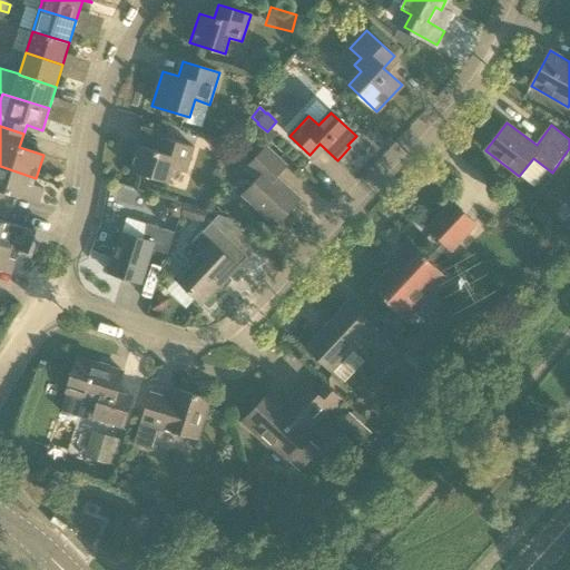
[(187,174),(195,148),(164,138),(159,151),(139,146),(131,172),(169,183),(174,169),(187,174)]
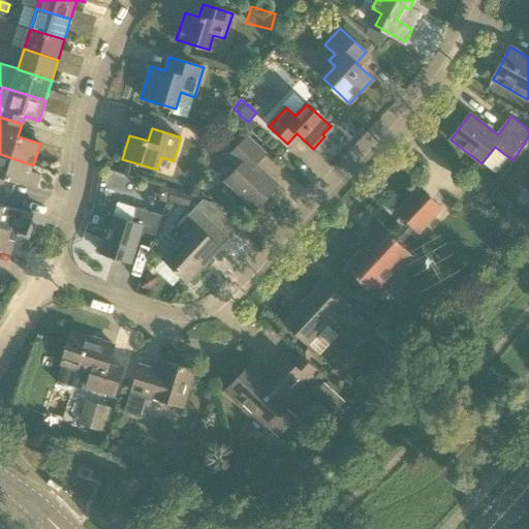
[(226,181),(256,209),(278,186),(255,165),(266,154),(247,136),(229,156),(240,166),(226,181)]
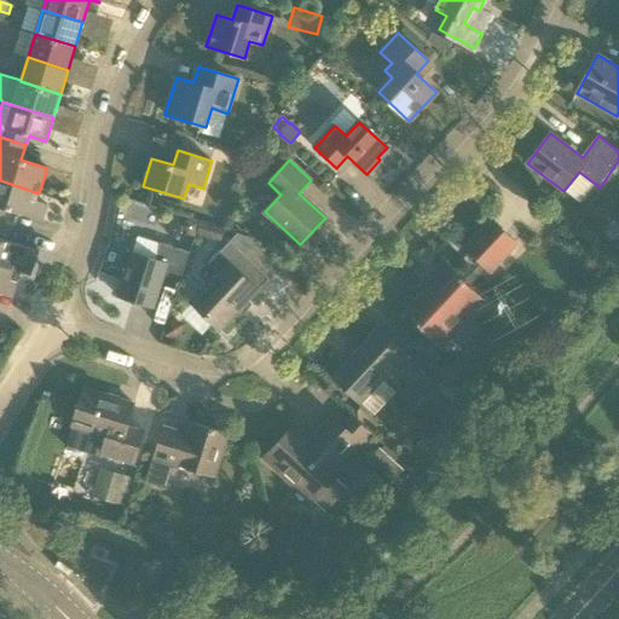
[(36,202),(39,194),(0,180),(0,223),(1,224),(6,209),(42,221),(47,204),(36,202)]
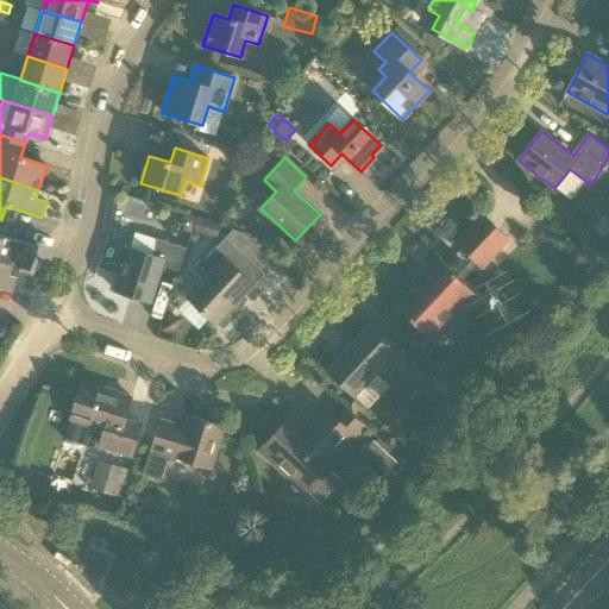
[(456,243),(483,269),(509,242),(482,215),(456,243)]
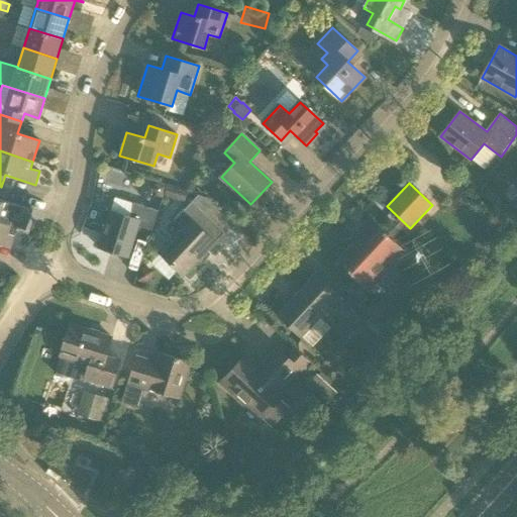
[(0,190),(1,187),(0,186),(0,221),(17,227),(19,220),(28,223),(32,209),(0,199),(0,190)]
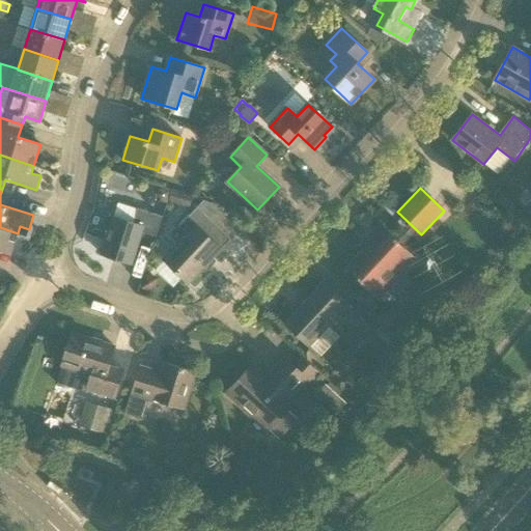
[(170,192),(167,201),(189,207),(193,197),(171,191),(170,192)]
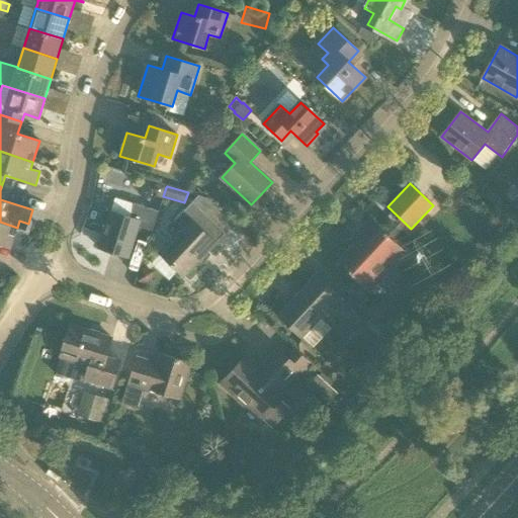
[(138,231),(152,236),(159,211),(134,203),(130,218),(110,211),(98,248),(128,258),(138,231)]
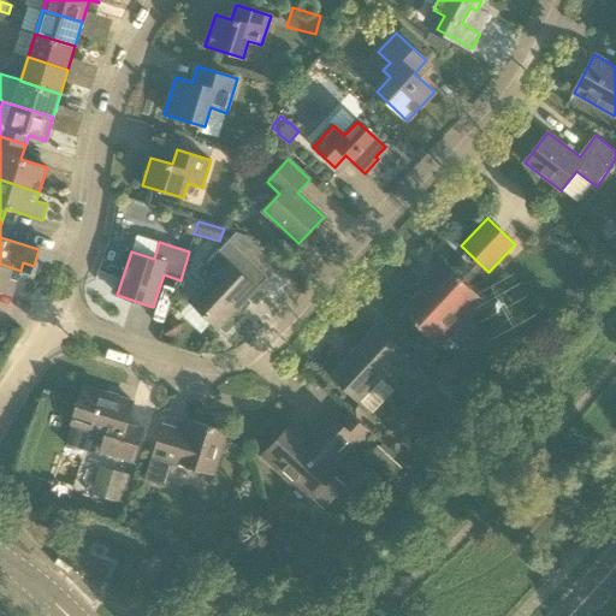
[(246,301),(247,300),(267,277),(229,242),(208,264),(217,272),(189,301),(219,329),(236,311),(237,313),(240,311),(237,309),(244,302),(246,304),(247,302),(246,301)]
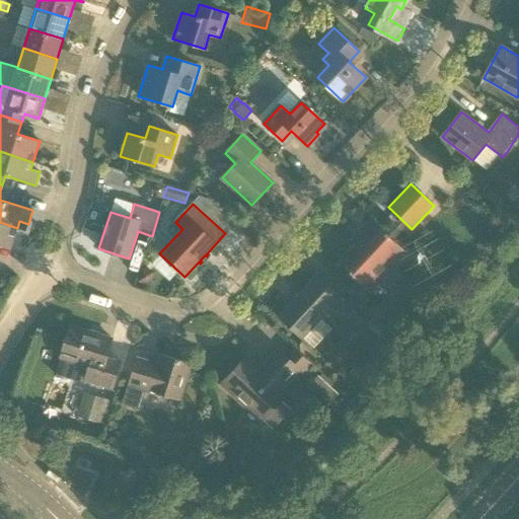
[(351,239),(355,243),(339,261),(351,271),(350,273),(366,288),(372,293),(395,268),(408,254),(390,238),(391,237),(370,218),(351,239)]
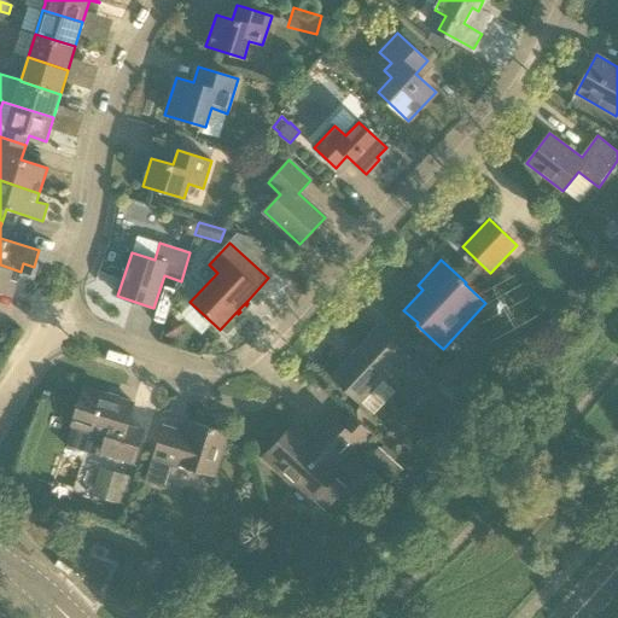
[(0,292),(12,297),(21,272),(0,264),(0,292)]
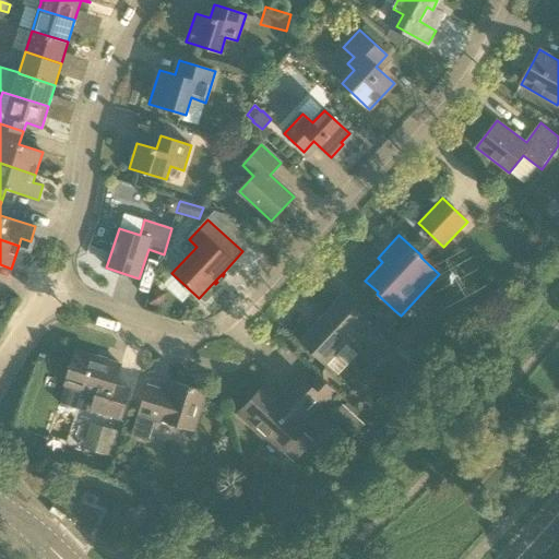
[(300,341),(326,366),(368,321),(342,297),(300,341)]
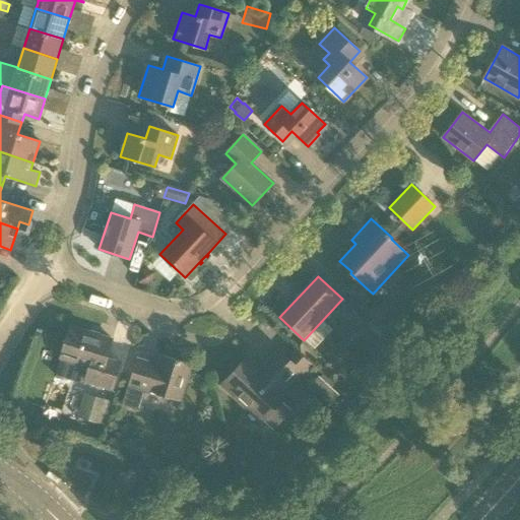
[(366,322),(374,313),(356,297),(347,305),(366,322)]
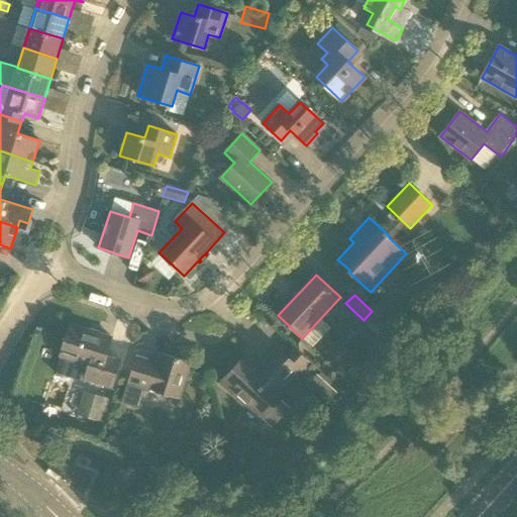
[(84,379),(91,381),(112,388),(120,362),(106,357),(112,337),(70,325),(60,357),(88,366),(84,379)]
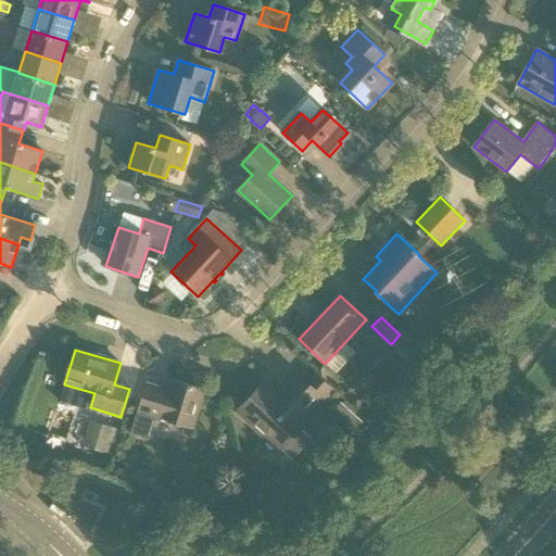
[(326,401),(336,391),(318,376),(310,386),(299,375),(283,391),(285,392),(280,397),(265,383),(238,412),(264,436),(265,434),(281,450),(306,422),(302,418),(321,396),(326,401)]
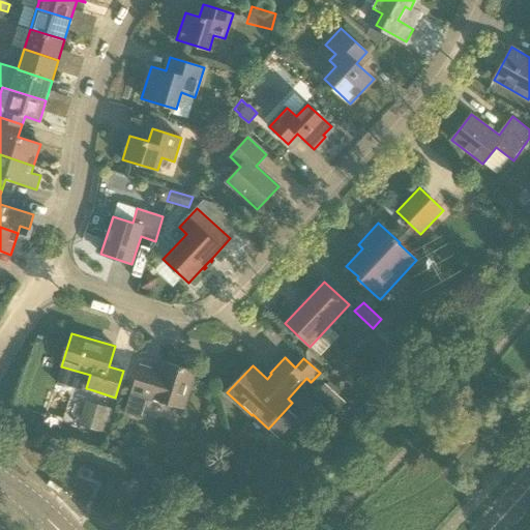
[(149,399),(184,409),(196,372),(165,361),(160,377),(153,375),(155,370),(140,364),(125,413),(143,418),(149,399)]
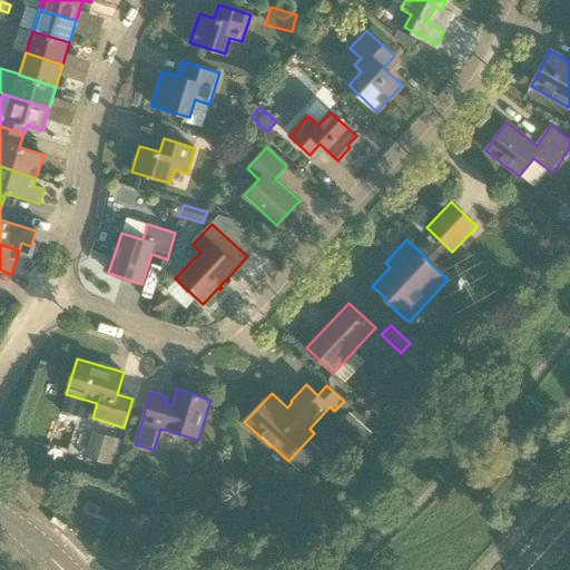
[(110,465),(118,440),(105,435),(102,441),(90,438),(85,458),(110,465)]
